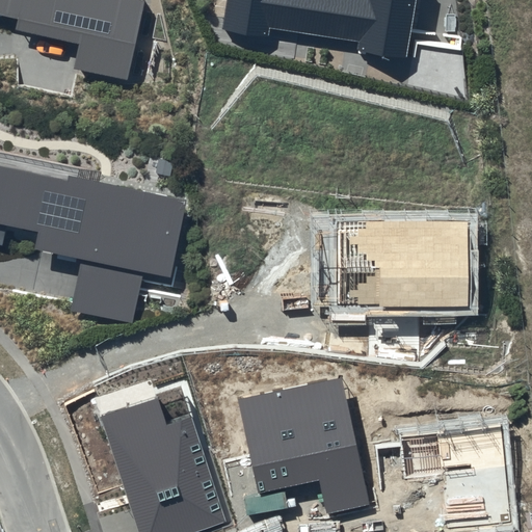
[(0,0),(0,14),(18,18),(15,29),(81,43),(75,68),(127,79),(144,0),(143,0),(0,0)]
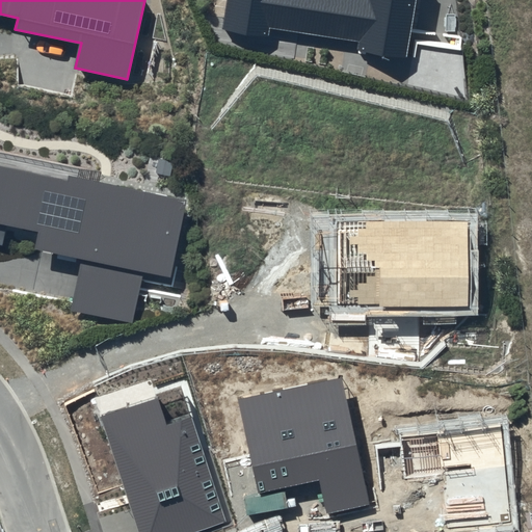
[(225,0),(222,29),(268,36),(269,28),(361,42),(360,50),(406,57),(414,0),(225,0)]
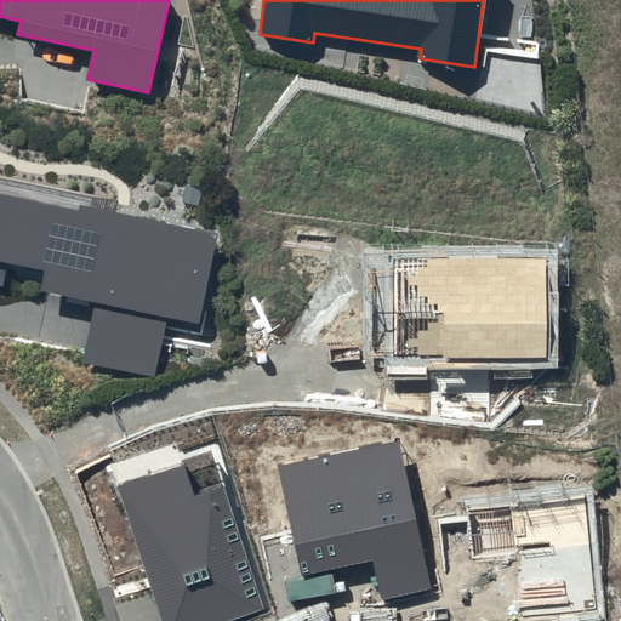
[(78,210),(0,193),(0,262),(45,272),(40,290),(98,302),(86,360),(154,375),(166,317),(199,323),(218,233),(79,204),(78,210)]
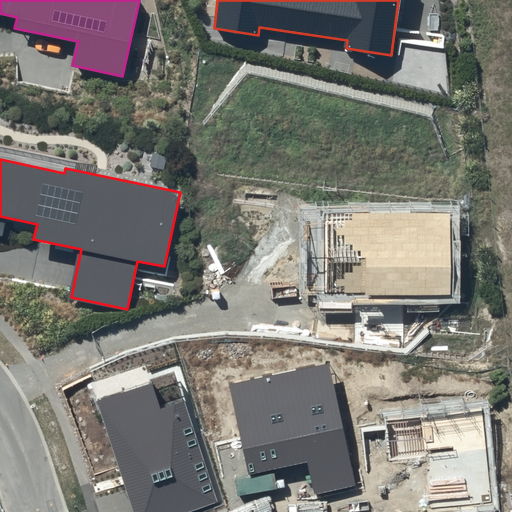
[(329,362),(229,383),(249,476),(308,463),(315,495),(356,486),(329,362)]
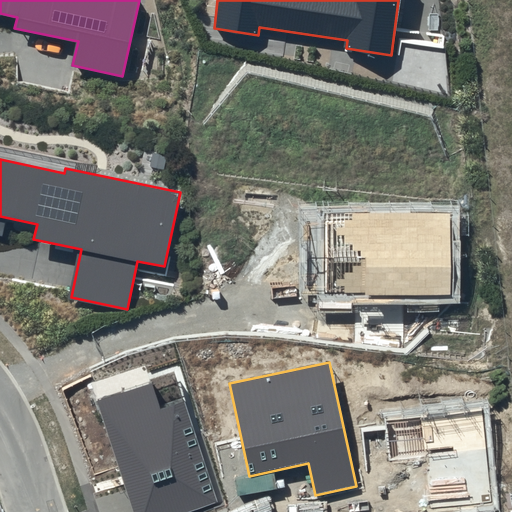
[(151,383),(97,401),(133,511),(192,511),(219,503),(185,401),(160,409),(151,383)]
